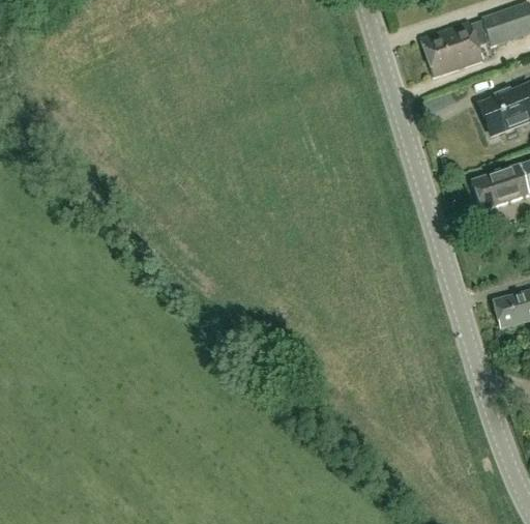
[(487,29),(529,13),(529,2),(529,0),(481,16),(482,19),(470,23),(469,20),(419,37),(425,54),(488,33),(487,29)]
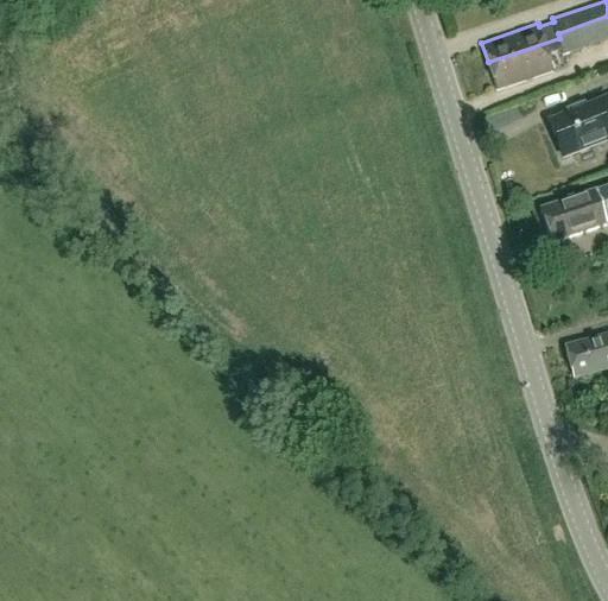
[(545,45),(559,40),(563,51),(607,35),(607,16),(558,33),(559,38),(488,62),(496,86),(552,67),(545,45)]
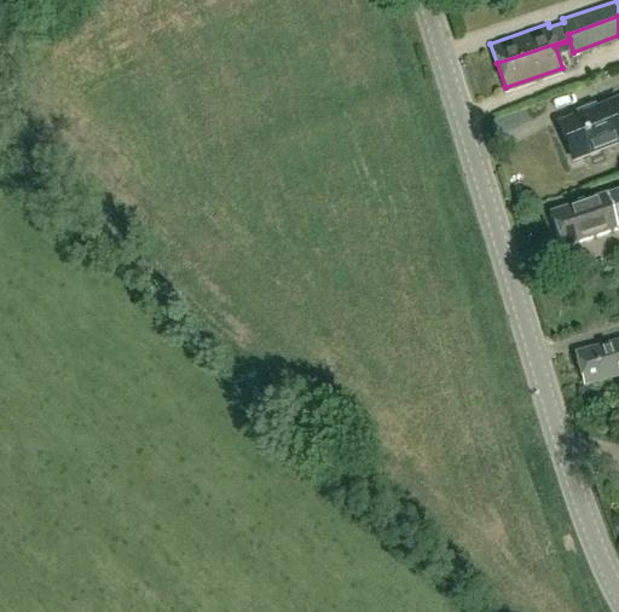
[(618,137),(618,94),(617,97),(594,105),(593,100),(576,108),(578,111),(559,119),(573,155),(618,137)]
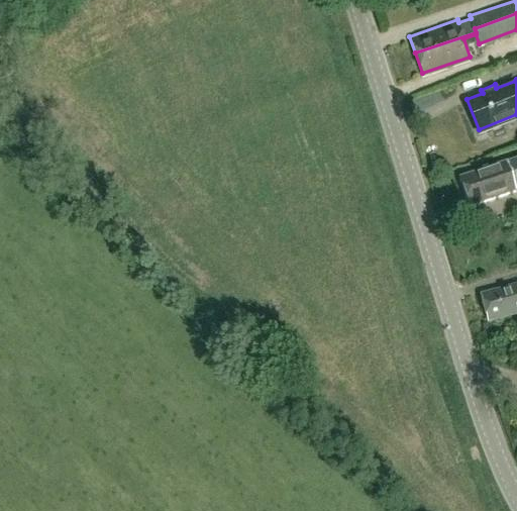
[(516,187),(516,154),(507,158),(507,160),(459,173),(470,202),(516,187)]
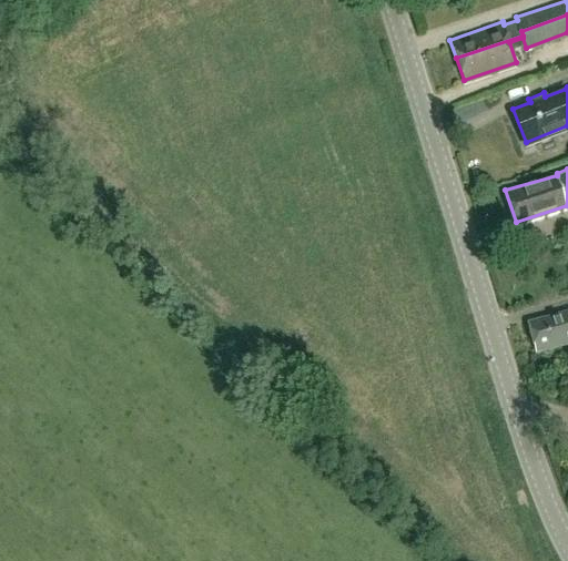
[(567,307),(526,319),(535,349),(567,339),(567,307)]
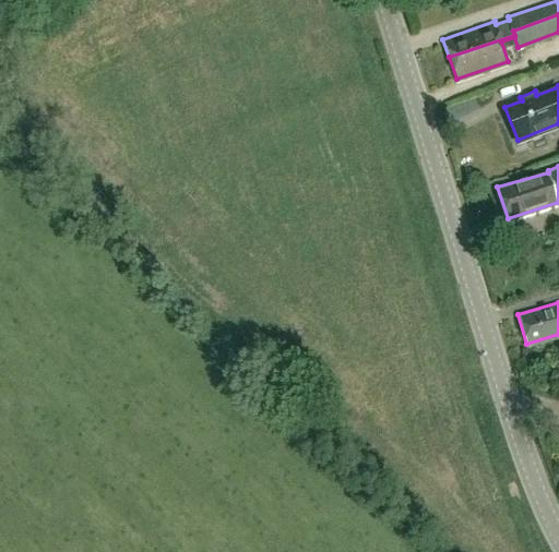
All buildings are outlined.
